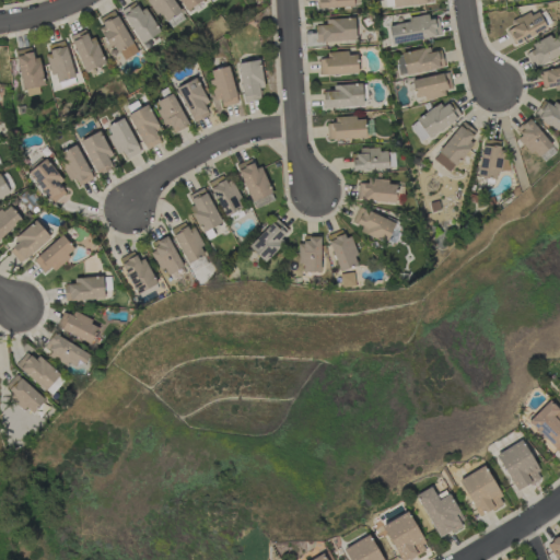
[(146,0),(163,23),(181,10),(172,0),(146,0)]
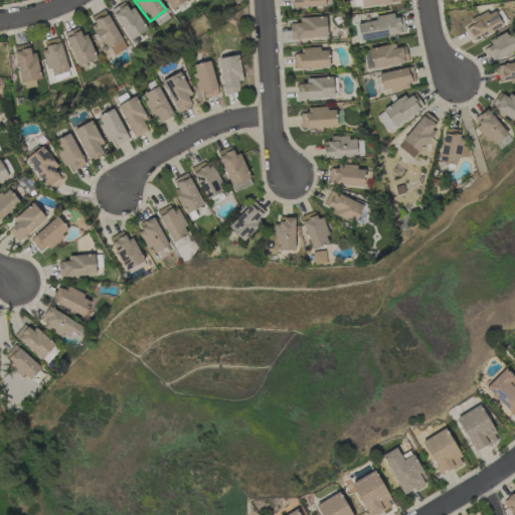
[(186,0),(162,0),(169,10),(186,0)]
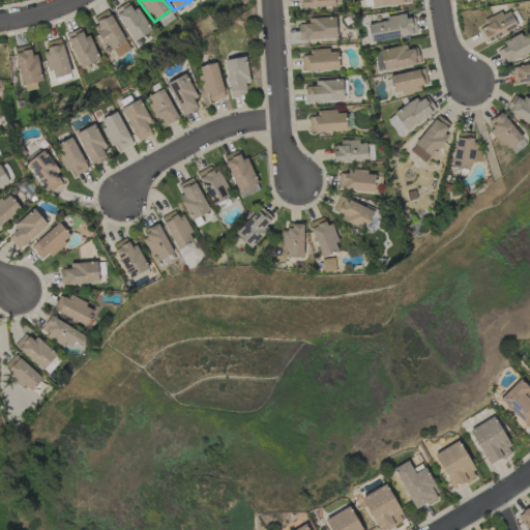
[(333,0),(298,0),(300,8),(334,6),(333,0)]
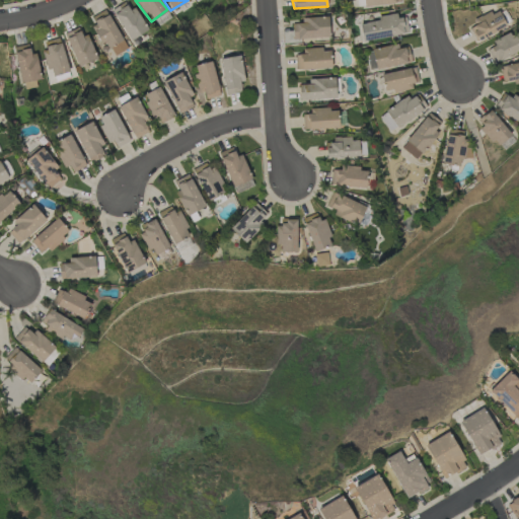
[(147,29),(133,7),(129,10),(124,2),(112,10),(130,41),(147,29)]
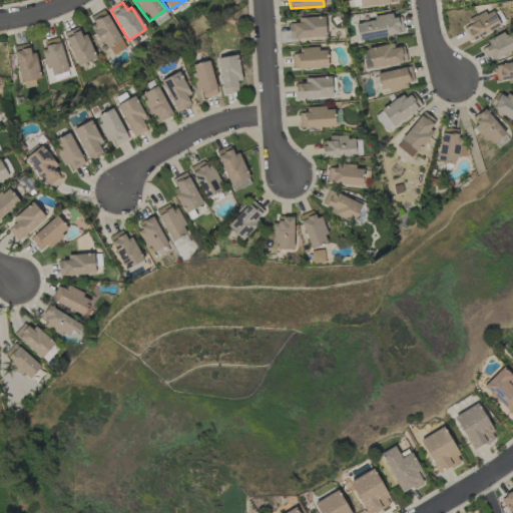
[(462,24),(470,41),(500,27),(492,10),(462,24)]
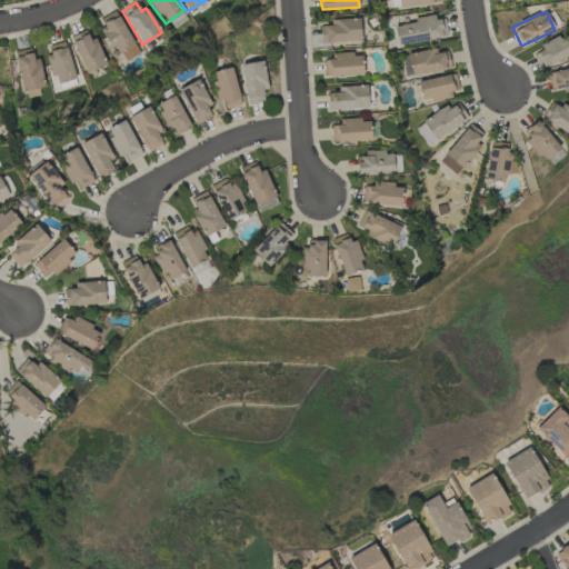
[(118,13),(100,22),(119,60),(137,51),(118,13)]
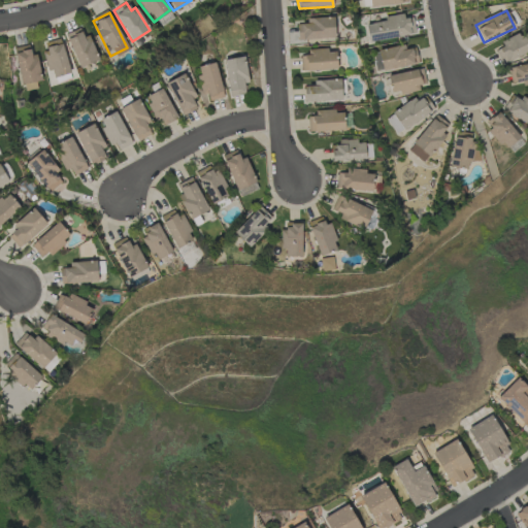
[(416,35),(413,18),(403,19),(403,13),(383,17),(384,22),(366,24),(368,41),(416,35)]
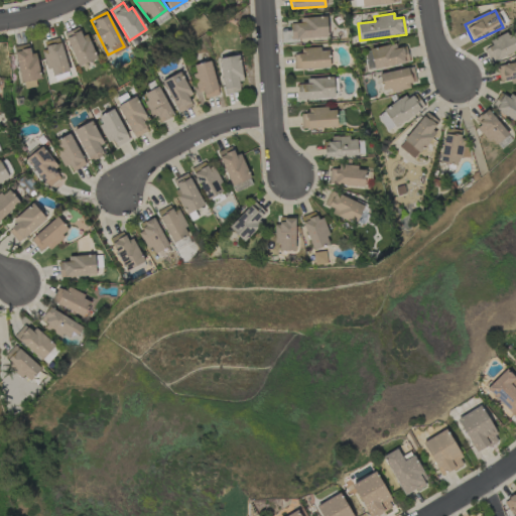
[(290,38),(327,37),(326,17),(299,18),(299,23),(290,23),(290,38)]
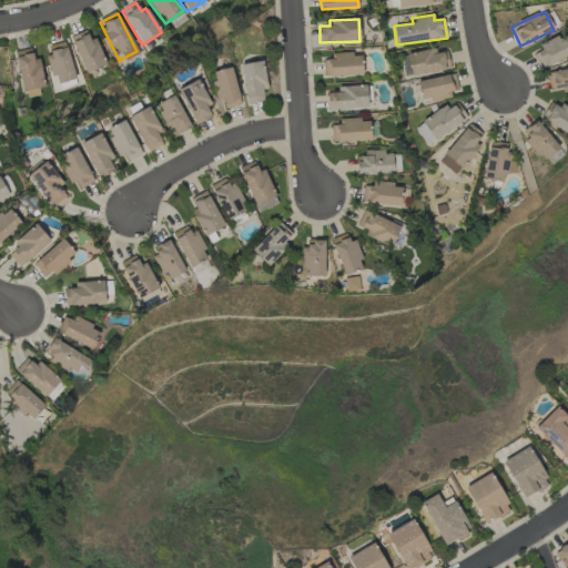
[(85,73),(105,64),(94,38),(89,40),(85,30),(69,37),(85,73)]
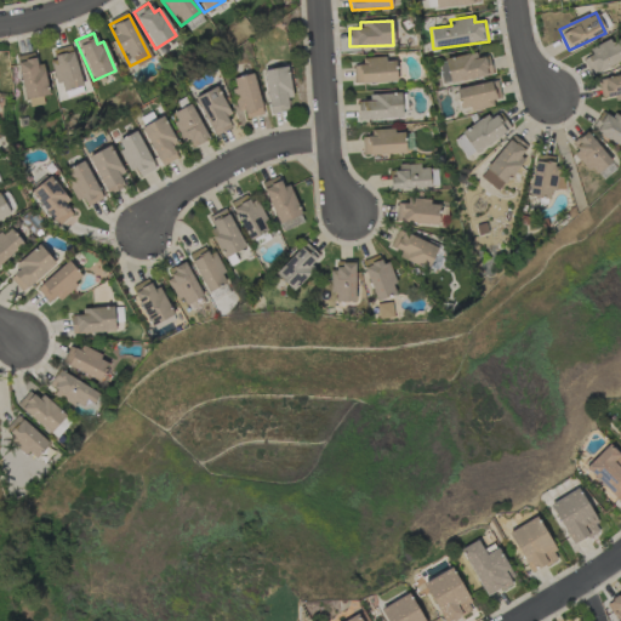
[(620,39),(581,55),(590,74),(620,61),(620,39)]
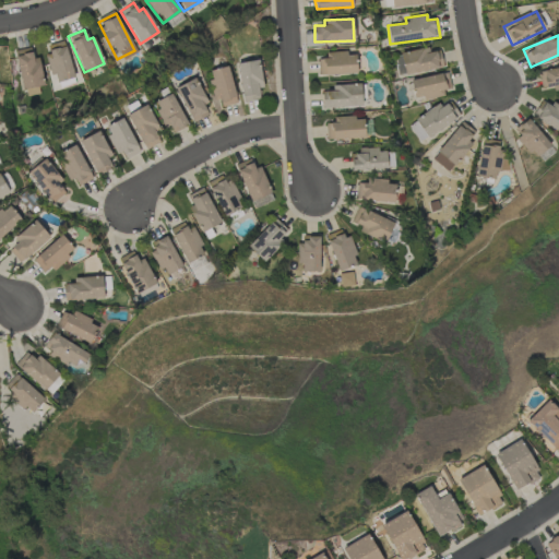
[(73,78),(67,47),(46,52),(52,83),(73,78)]
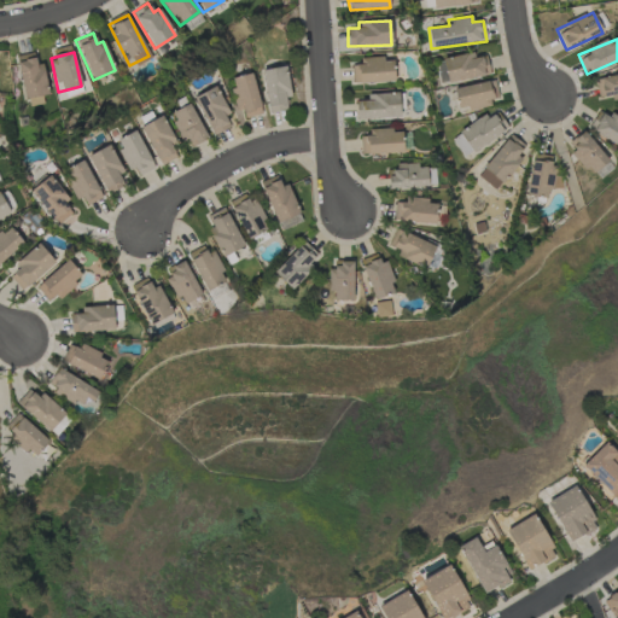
[(435,60),(439,85),(490,74),(485,56),(474,58),(473,52),(435,60)]
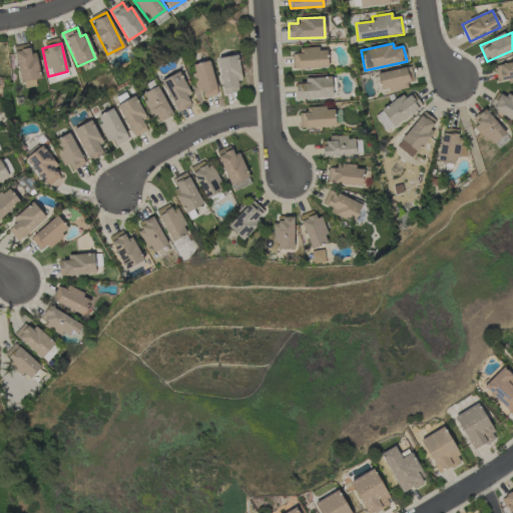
[(15,50),(19,81),(37,79),(34,48),(15,50)]
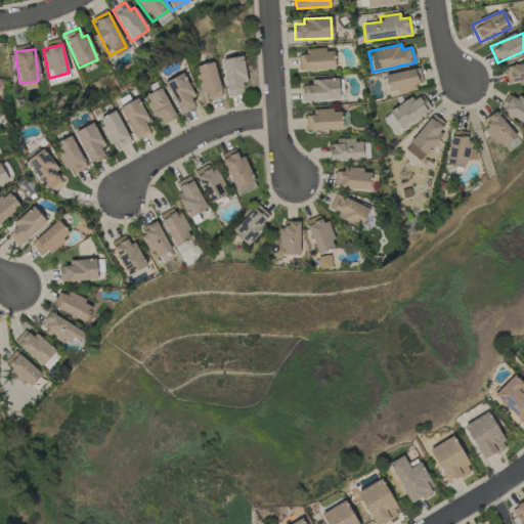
[(299,71),(334,70),(334,49),(305,49),(305,55),(298,55),(299,71)]
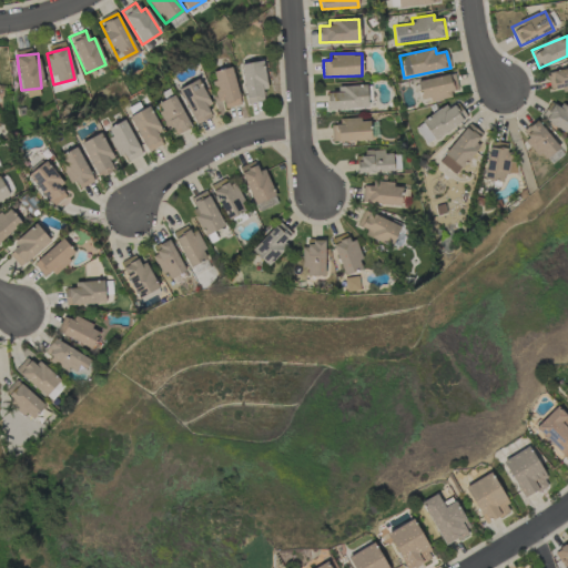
[(245,103),(263,101),(262,90),(266,90),(263,61),(240,64),(245,103)]
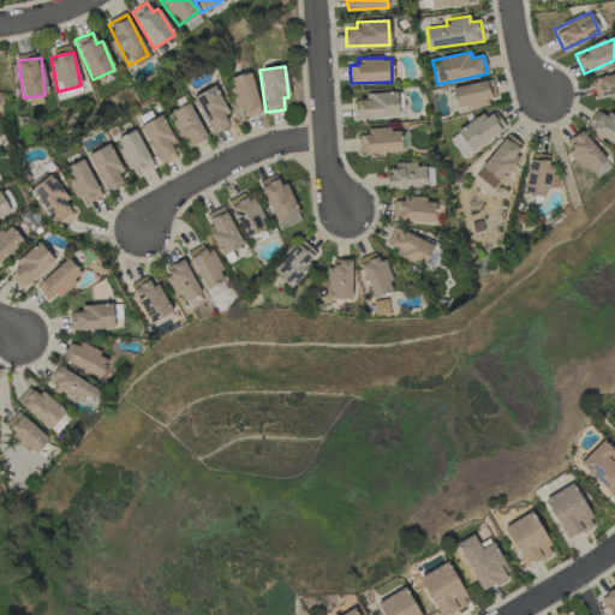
[(227,78),(236,109),(240,108),(243,118),(261,113),(250,72),(227,78)]
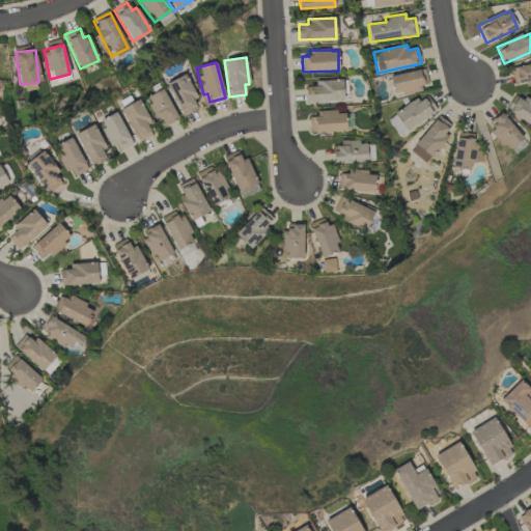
[(530,63),(511,66),(513,87),(530,84),(530,63)]
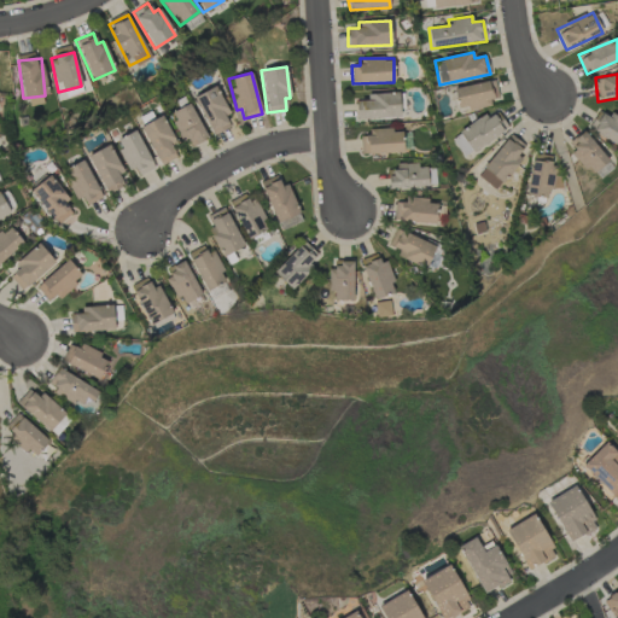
[(467,108),(499,104),(495,81),(454,87),(456,109),(467,108)]
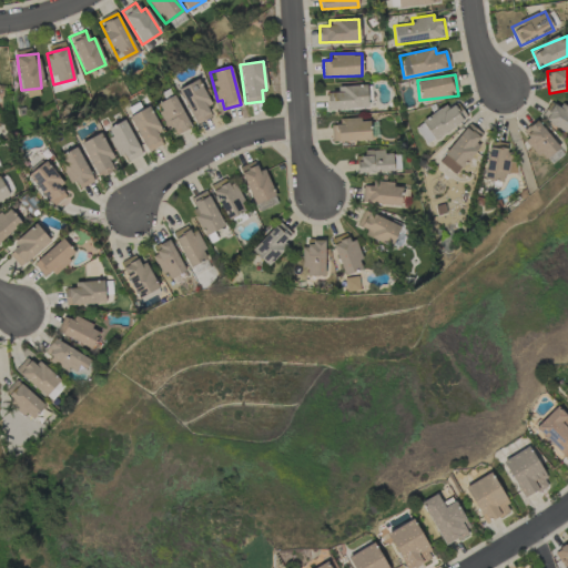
[(195,124),(211,117),(206,107),(210,104),(198,79),(178,89),(195,124)]
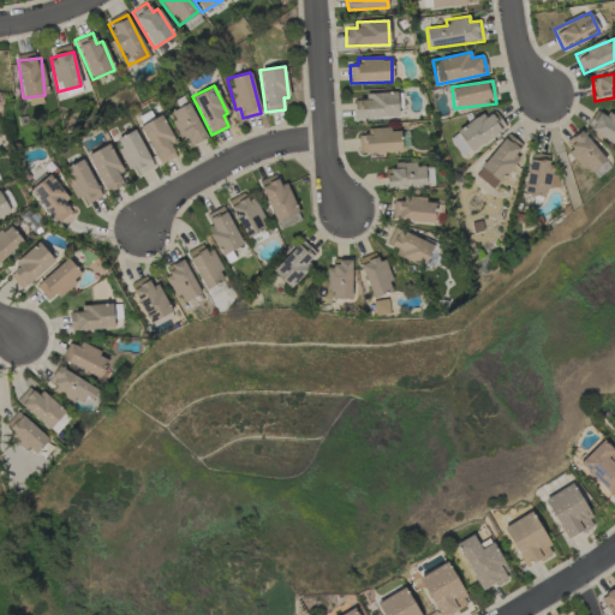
[(398,118),(396,93),(364,94),(364,100),(353,101),(354,120),(398,118)]
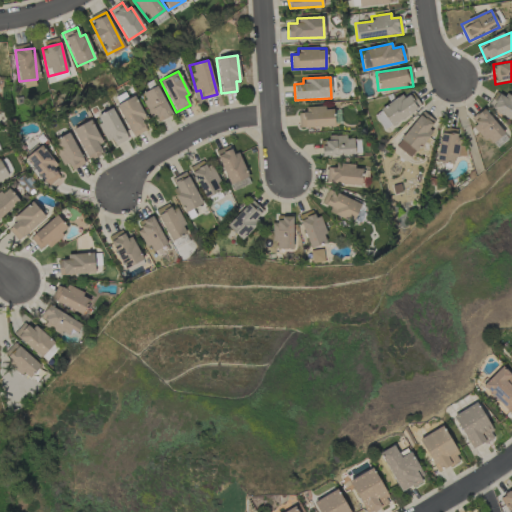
[(154,123),(171,115),(157,85),(141,93),(154,123)]
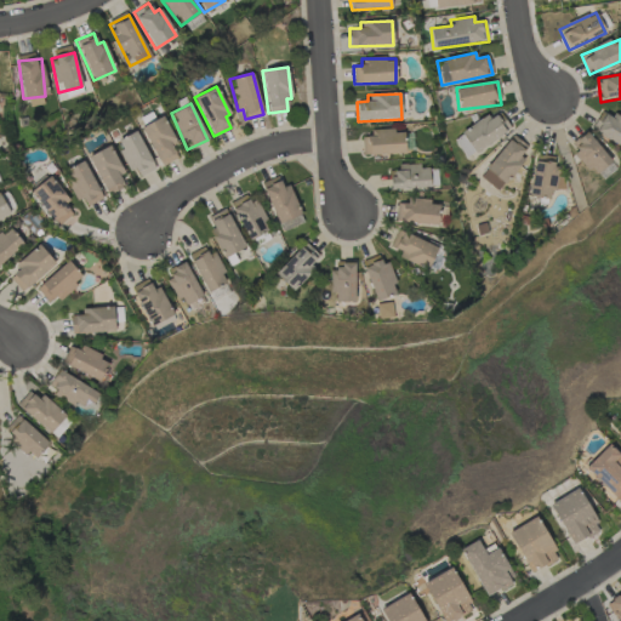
[(620,147),(620,119),(602,109),(590,131),(620,147)]
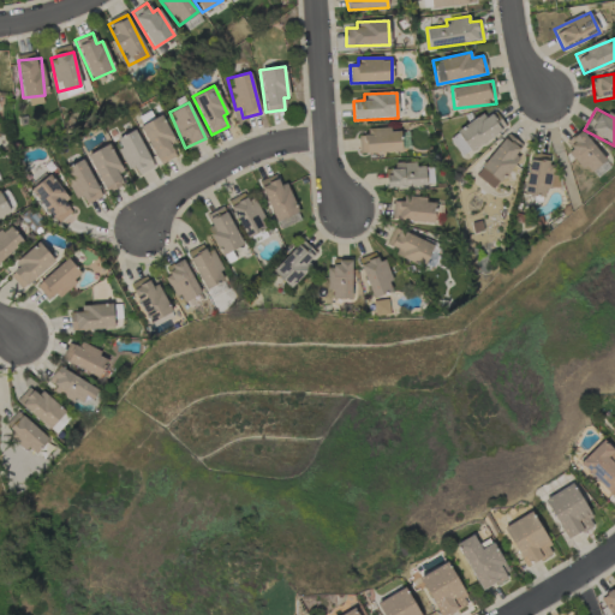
[(484,118),(482,114),(447,137),(461,157),(506,127),(494,112),(484,118)]
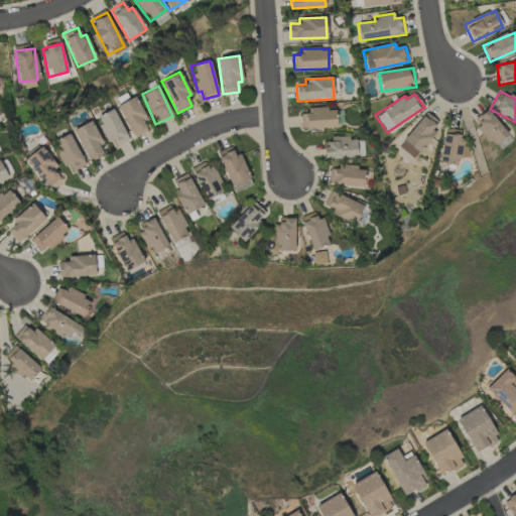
[(117,105),(133,138),(147,131),(142,121),(146,120),(135,97),(117,105)]
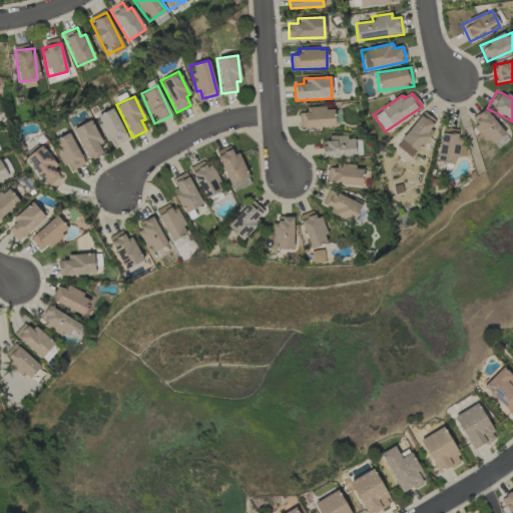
[(299,128),(334,127),(333,107),(306,107),(306,113),(299,113),(299,128)]
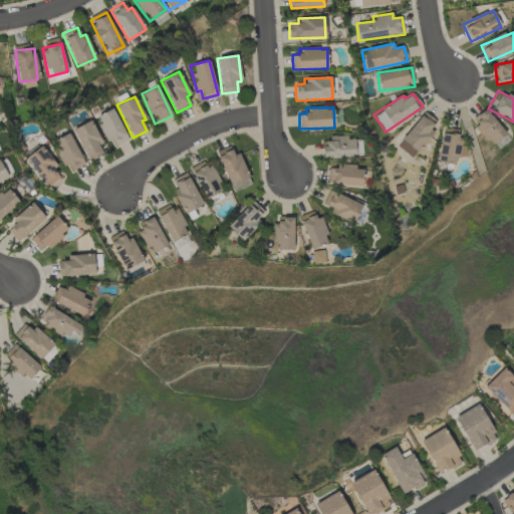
[(109,148),(126,141),(113,108),(96,115),(109,148)]
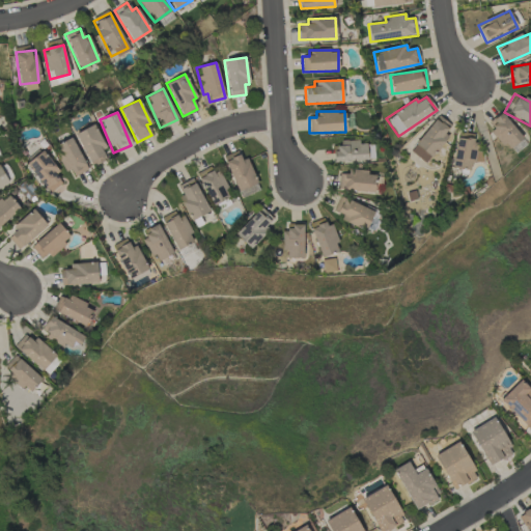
[(507,150),(522,140),(502,112),(487,123),(507,150)]
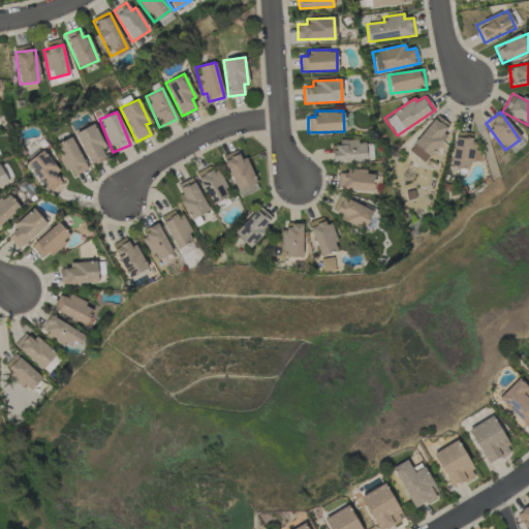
[(448,124),(433,114),(409,153),(427,163),(444,134),(443,134),(448,124)]
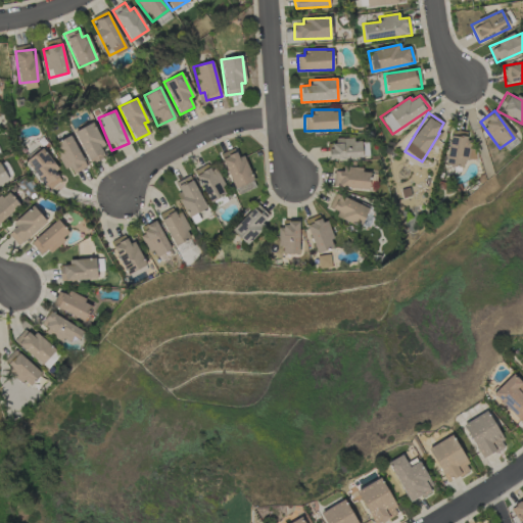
[(104,157),(100,148),(104,146),(92,123),(74,132),(91,164),(104,157)]
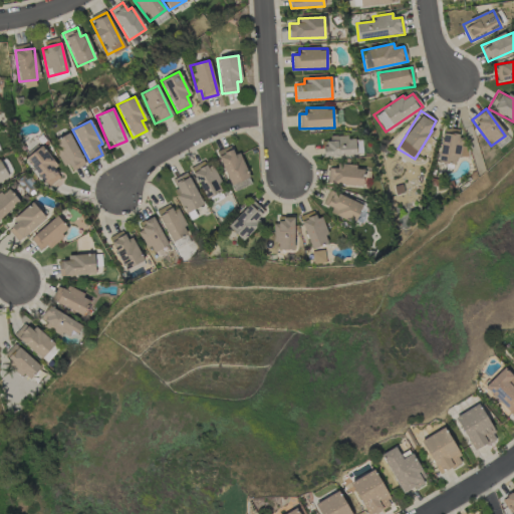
[(462,132),(445,126),(436,161),(454,166),(457,156),(467,158),(469,149),(458,147),(462,132)]
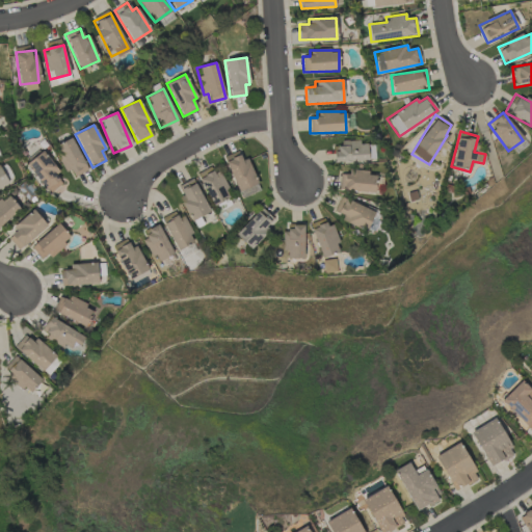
[(74,177),(86,170),(72,138),(55,145),(67,171),(71,170),(74,177)]
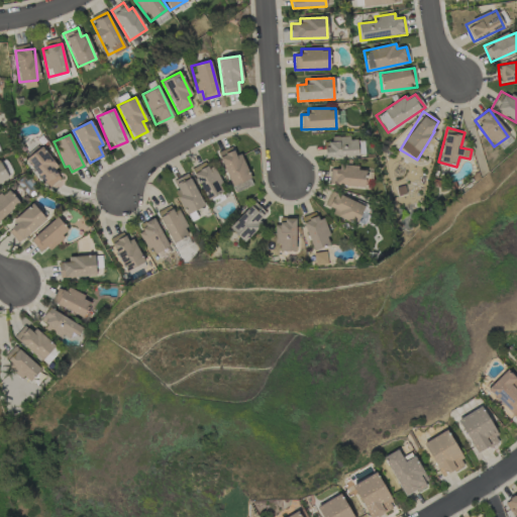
[(323,139),(324,159),(356,157),(356,138),(323,139)]
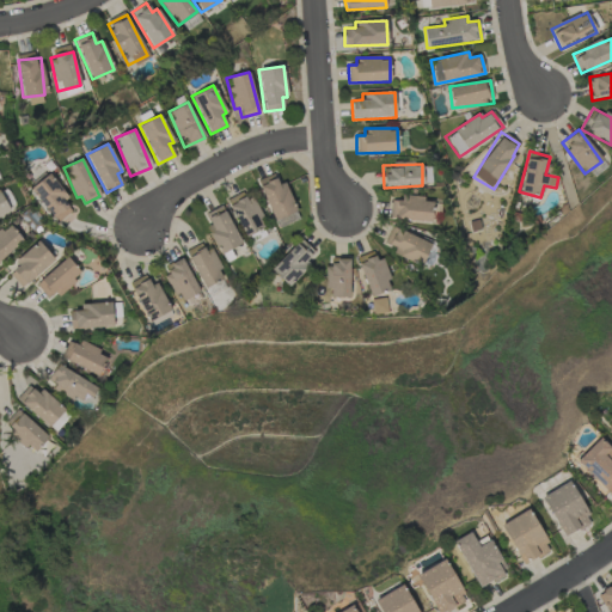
[(71,210),(63,202),(68,197),(48,173),(29,190),(57,222),(71,210)]
